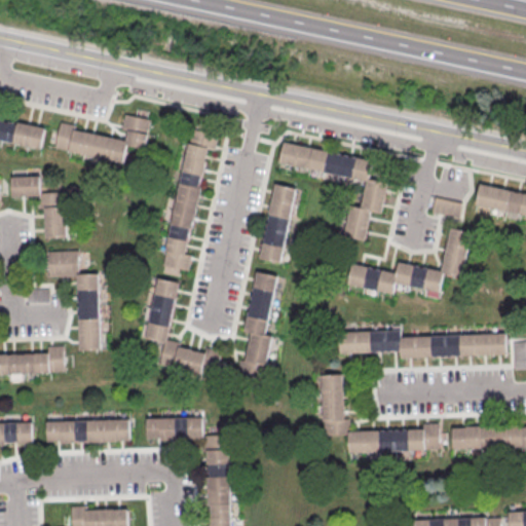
[(149,120),(143,149),(125,145),(121,163),(54,149),(60,122),(75,125),(74,130),(124,141),(126,132),(120,130),(123,115),(149,120)]
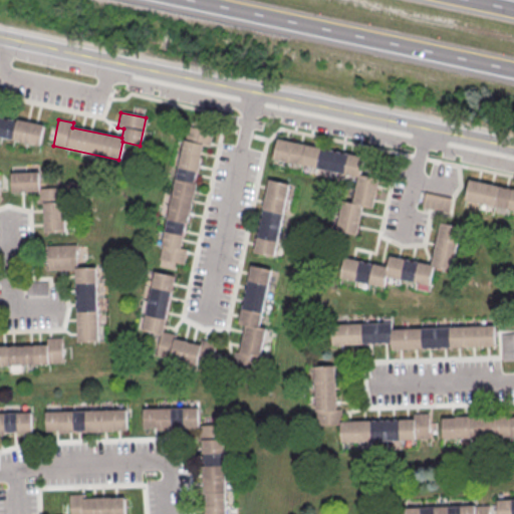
[(0,118),(16,122),(17,120),(43,126),(39,147),(0,138),(0,118)]
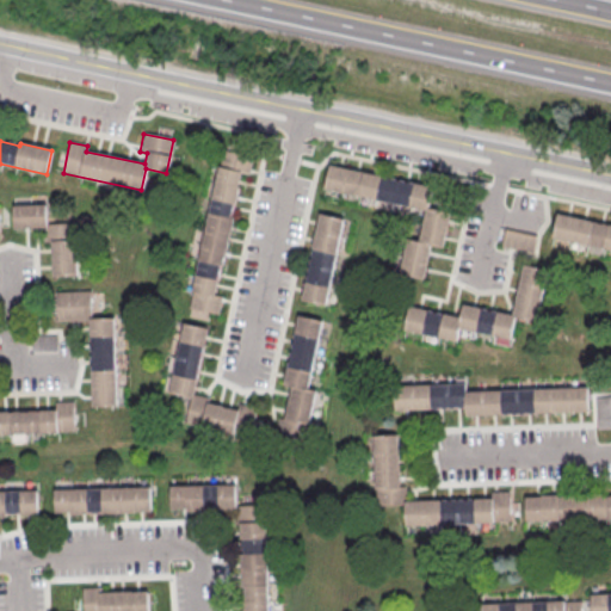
[(222,150),(186,316),(205,320),(208,313),(217,314),(221,297),(214,296),(220,266),(222,267),(233,218),(230,217),(233,204),(235,205),(239,187),(238,187),(240,172),(248,174),(252,156),(222,150)]
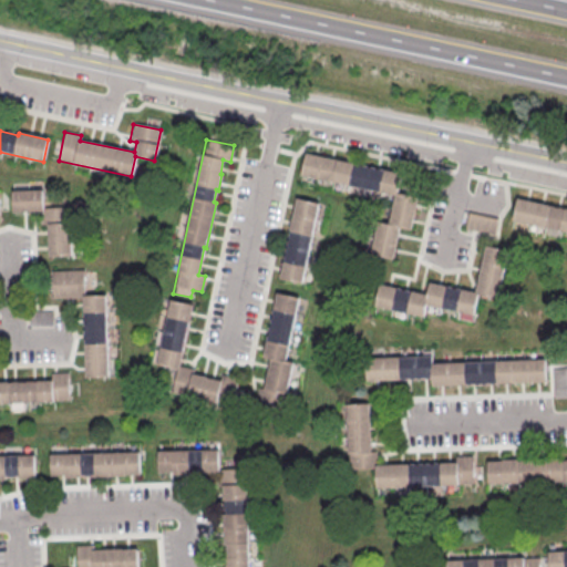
[(305,154),(401,175),(397,194),(418,198),(410,230),(400,228),(392,261),(369,256),(377,222),(388,225),(394,196),(300,176),(305,154)]
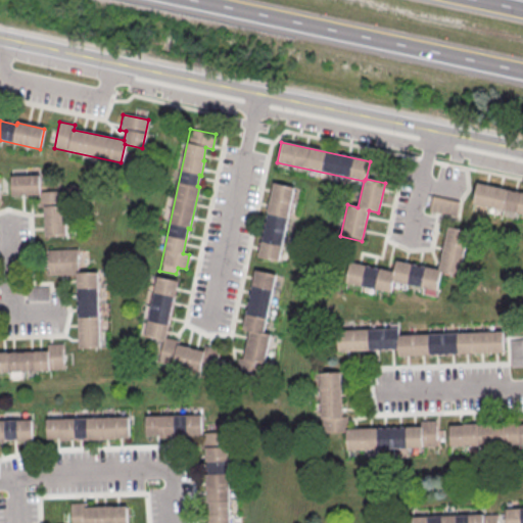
[(10,177),(39,176),(39,192),(63,191),(64,237),(44,237),(43,207),(38,208),(38,196),(11,197),(10,177)]
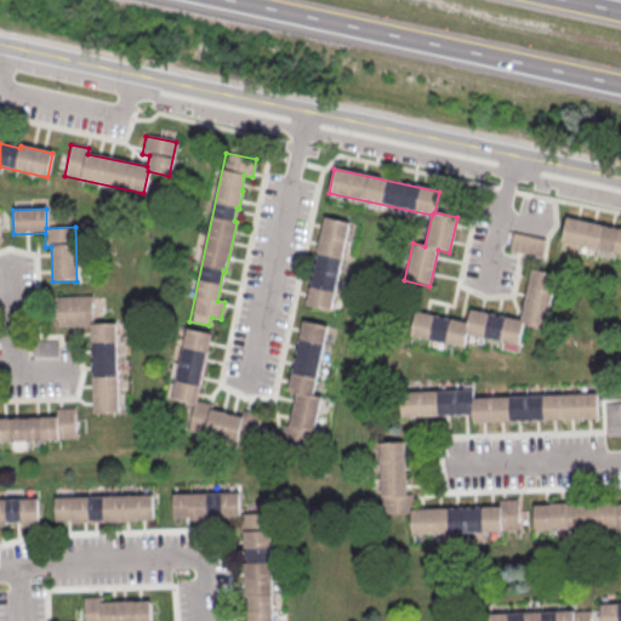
[(348,223),(330,311),(306,306),(324,217),(348,223)]
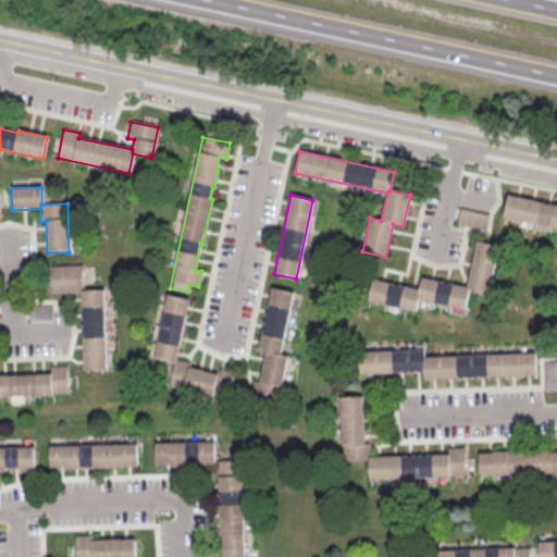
[(507,196),(556,206),(556,230),(503,218),(507,196)]
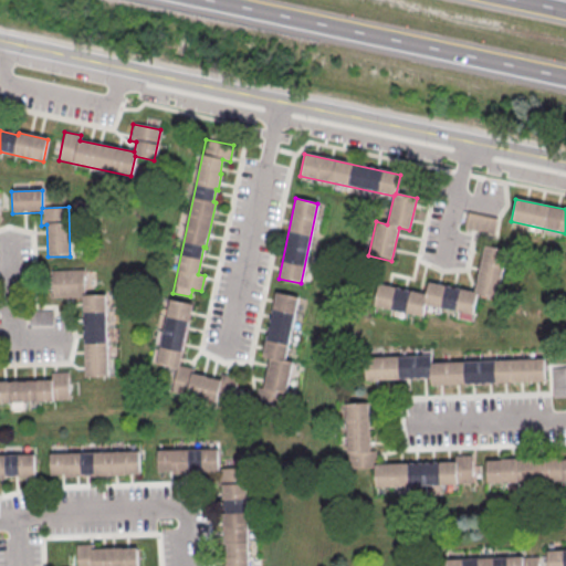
[(467,213),(495,220),(492,234),(463,228),(467,213)]
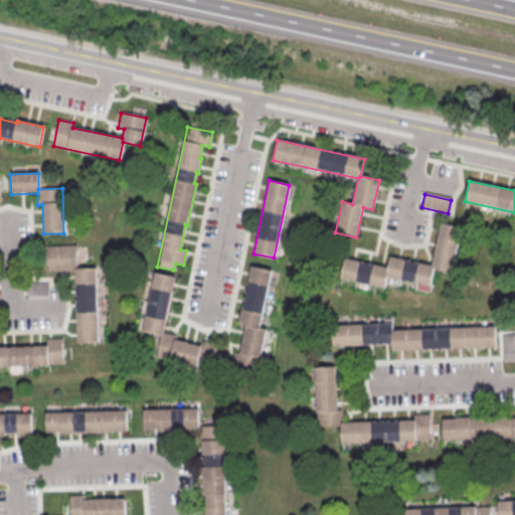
[(441,223),(431,267),(389,258),(387,269),(344,259),(340,279),(384,289),(386,278),(430,288),(434,270),(452,274),(462,228),(441,223)]
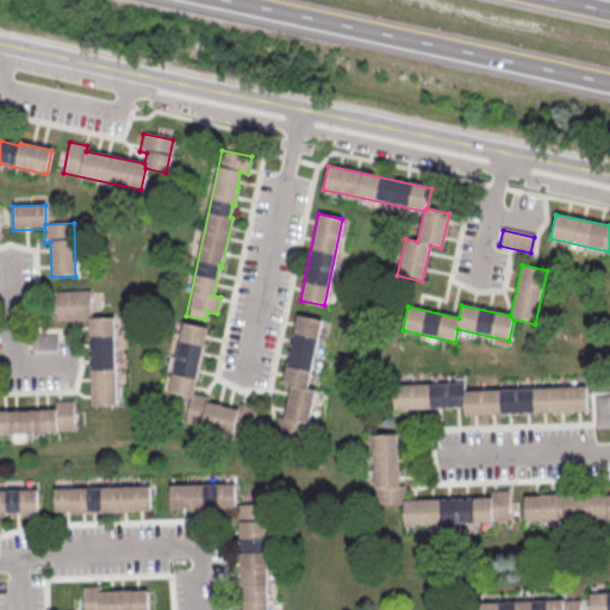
[(55,292),(89,291),(91,318),(112,318),(116,406),(91,406),(88,321),(56,322),(55,292)]
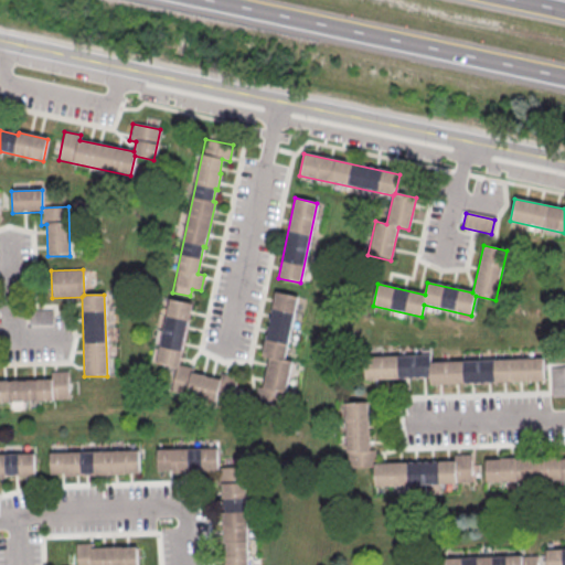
[(297,297),(284,360),(290,362),(284,394),(281,393),(278,408),(252,403),(255,386),(262,387),(267,359),(260,358),(275,292),(297,297)]
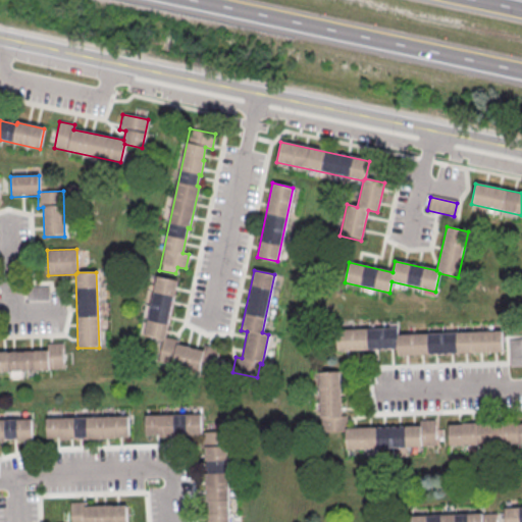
[(176,281),(164,337),(177,341),(176,345),(203,351),(199,371),(157,362),(161,341),(143,336),(156,276),(176,281)]
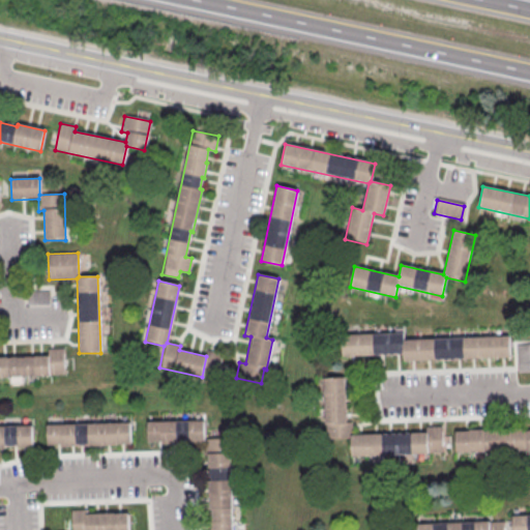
[(27,291),(48,290),(48,296),(49,306),(27,306),(27,291)]
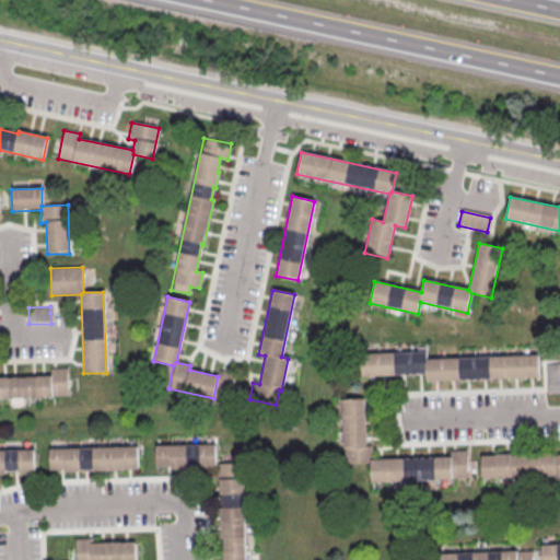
[(361,354),(426,352),(426,360),(538,356),(538,378),(424,383),(424,375),(361,377),(361,354)]
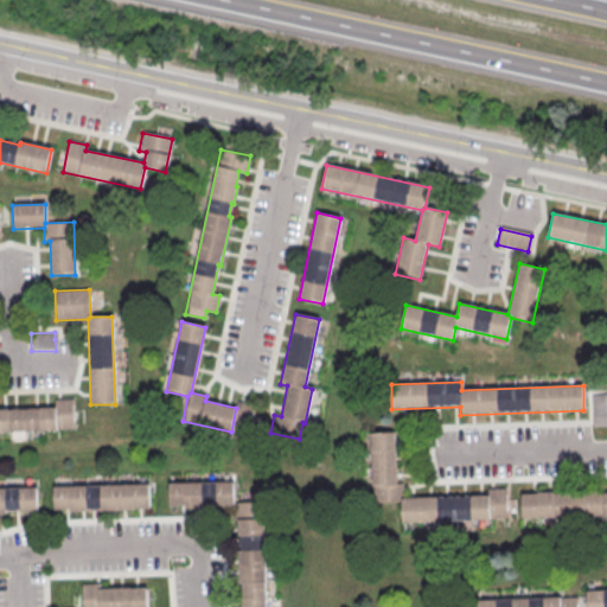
[(589,395),(606,394),(606,427),(589,427),(589,395)]
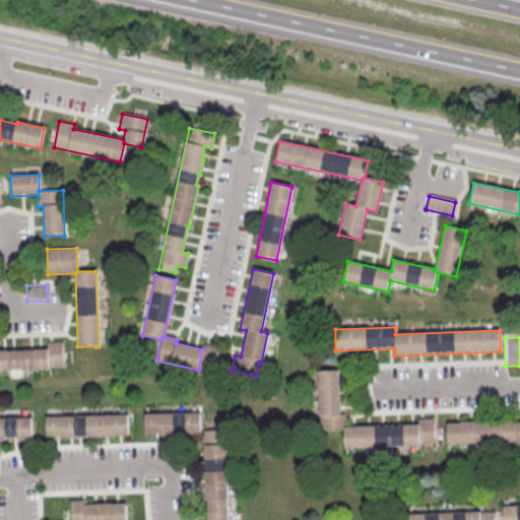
[(0,371),(62,370),(61,341),(46,342),(46,349),(0,350),(0,371)]
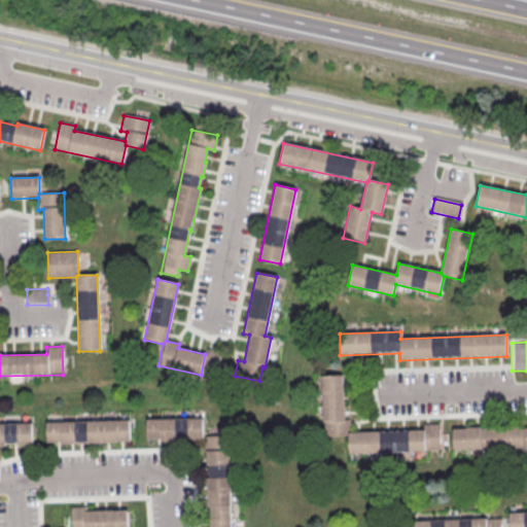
[(321,377),(323,436),(348,435),(349,455),(438,451),(437,424),(422,425),(422,430),(350,433),(349,420),(344,420),(342,376),(321,377)]
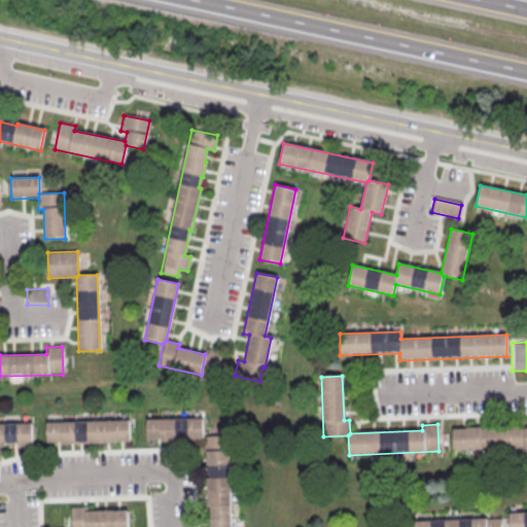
[(146,420),(202,419),(203,437),(226,436),(229,526),(208,526),(208,520),(210,520),(210,506),(207,506),(206,455),(201,455),(201,441),(187,441),(187,438),(176,440),(176,442),(161,443),(161,441),(147,441),(146,420)]
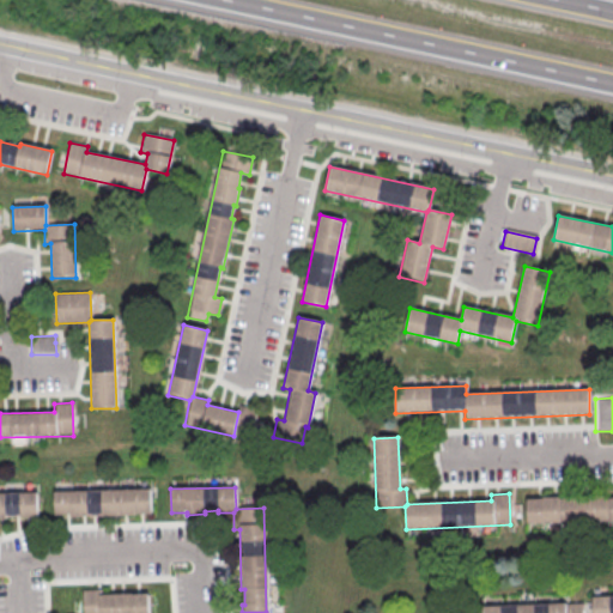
[(54,492),(151,489),(151,515),(70,517),(70,515),(55,515),(54,492)]
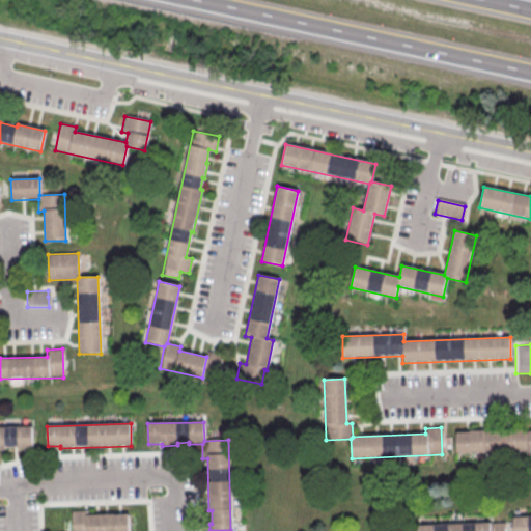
[(0,426),(32,426),(32,448),(0,449),(0,426)]
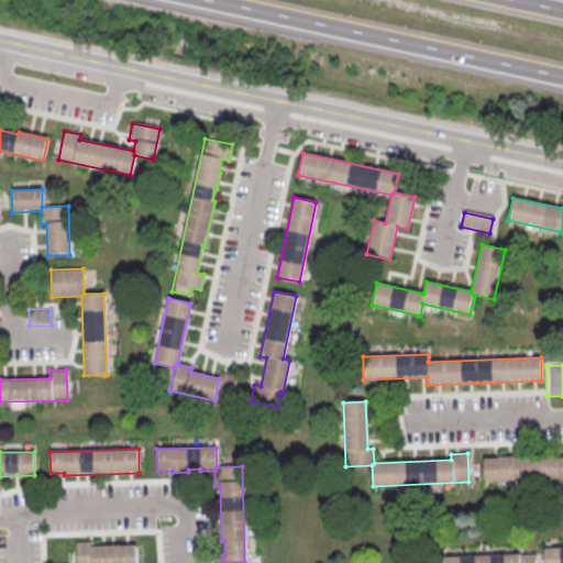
[(483,459),(484,482),(562,478),(562,457),(556,459),(556,455),(497,457),(497,459),(483,459)]
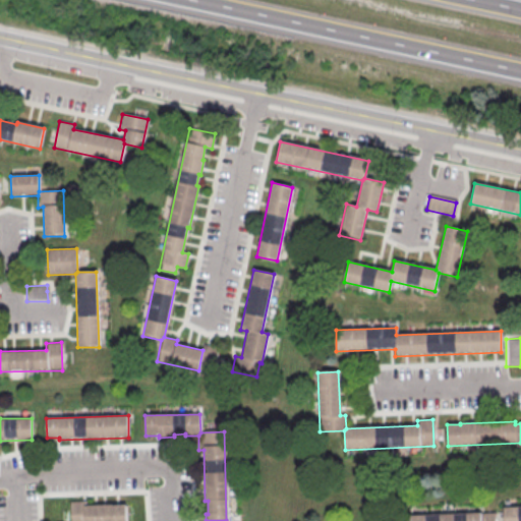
[(69,520),(69,502),(84,501),(85,506),(126,504),(126,520),(69,520)]
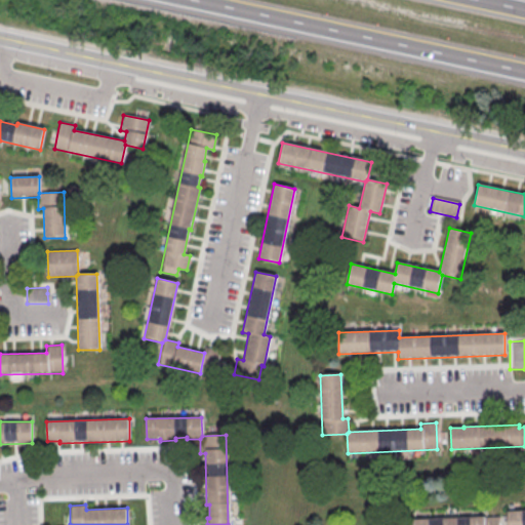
[(507,524),(507,512),(524,511),(524,524),(507,524)]
